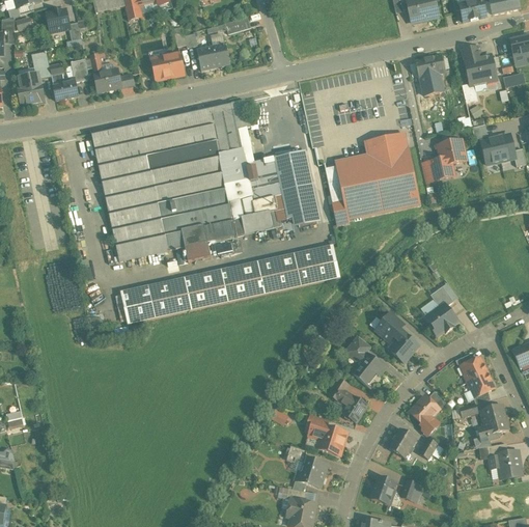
[(93,0),(96,11),(126,5),(123,0),(93,0)]
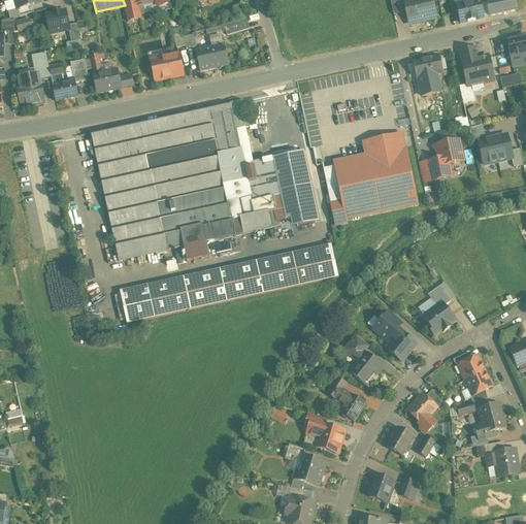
[(124,0),(128,19),(141,15),(138,0),(124,0)]
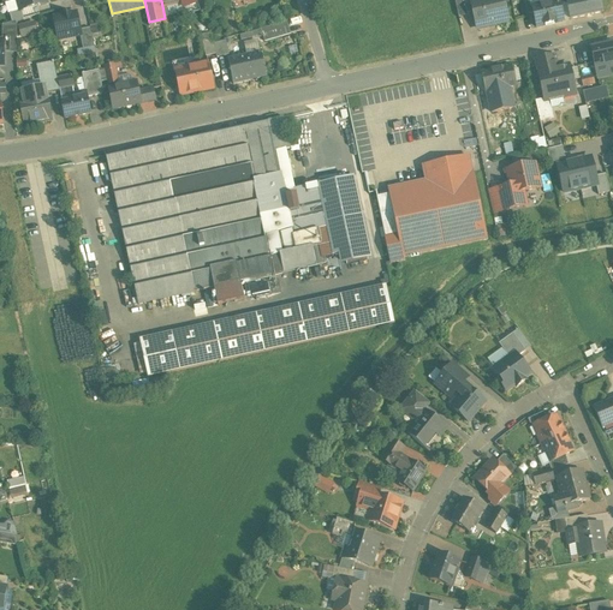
[(505,17),(501,0),(453,0),(457,13),(471,10),(475,24),(505,17)]
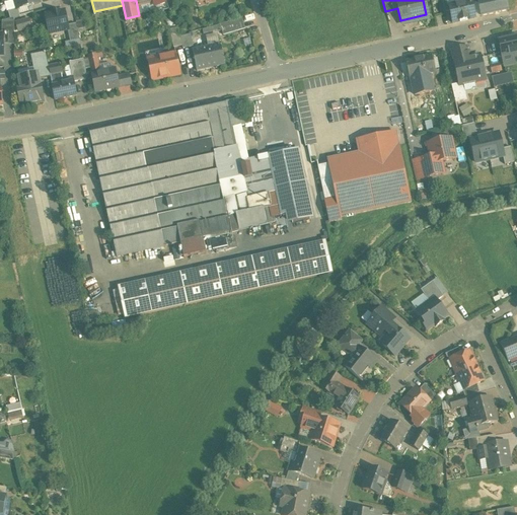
[(447,2),(451,19),(472,14),(470,1),(472,0),(459,0),(450,1),(447,2)]
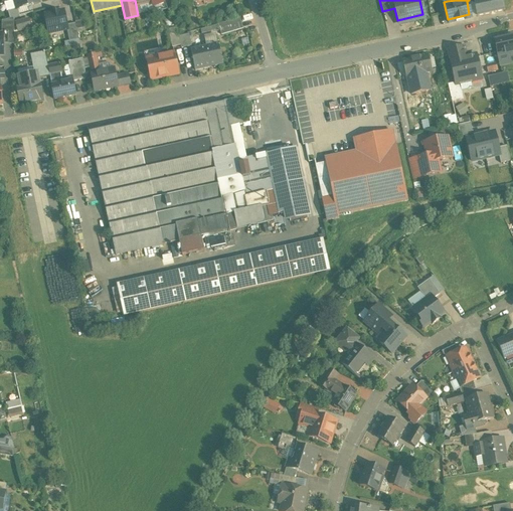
[(472,0),(475,13),(502,7),(500,0),(472,0)]
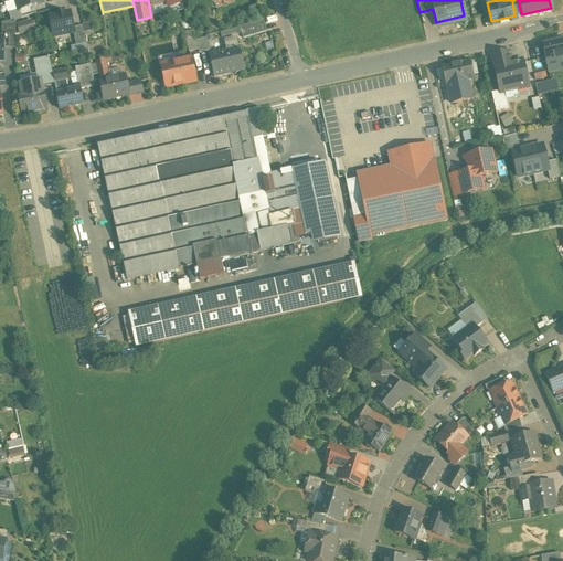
[(9,17),(20,13),(18,7),(17,7),(17,6),(7,9),(9,17)]
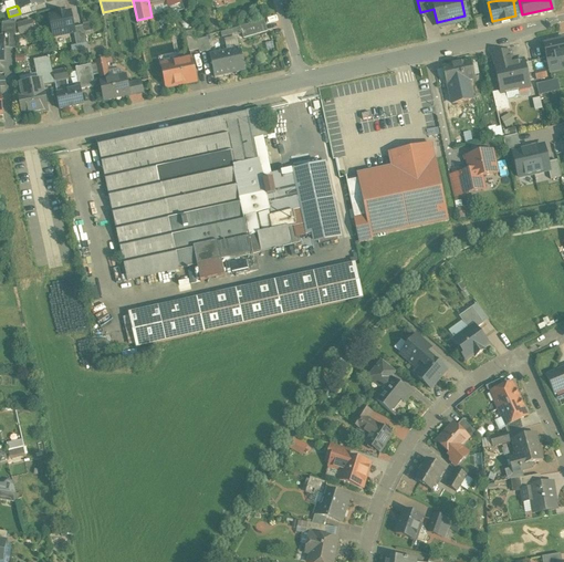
[(51,34),(73,30),(76,42),(86,40),(83,23),(73,25),(70,11),(48,16),(51,34)]
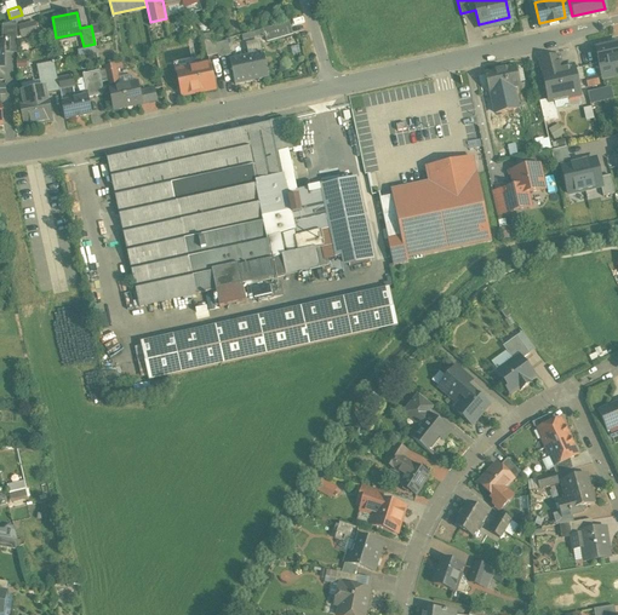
[(32,19),(17,23),(19,33),(34,28),(32,19)]
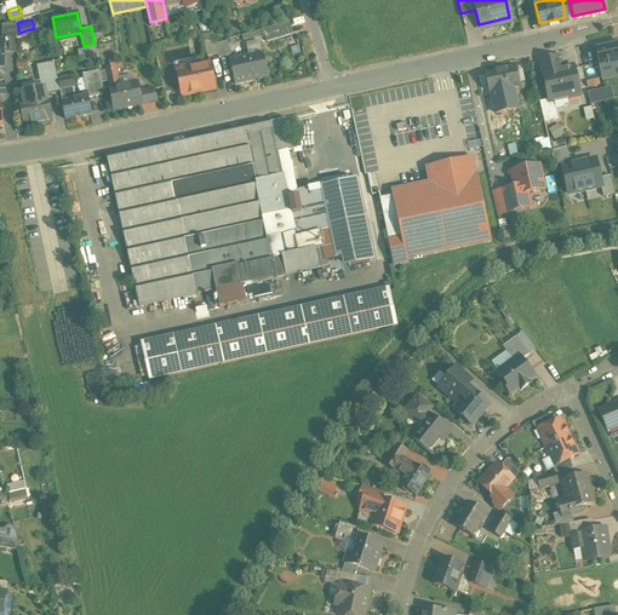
[(205,38),(209,53),(218,51),(215,36),(205,38)]
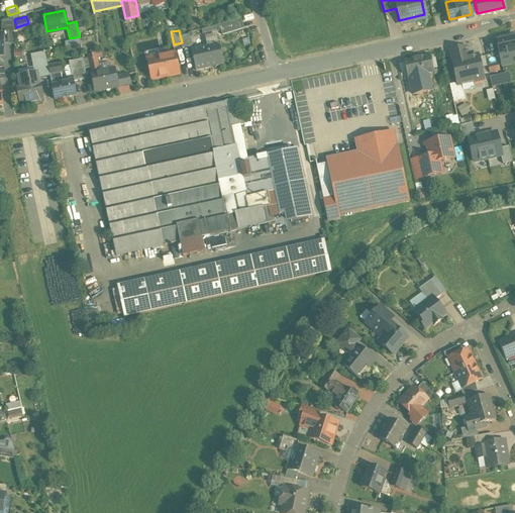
[(514,32),(496,37),(501,56),(514,52),(514,32)]
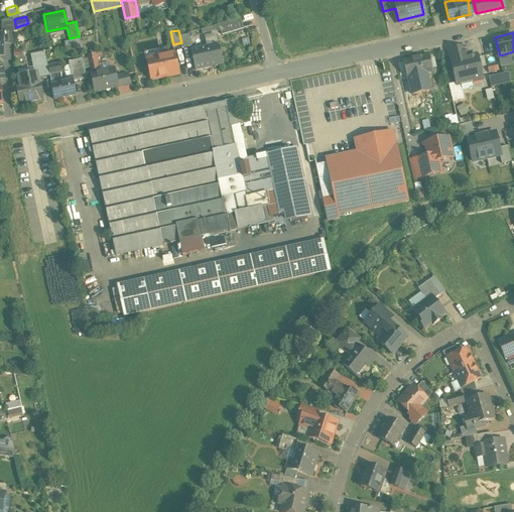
[(191,47),(197,68),(224,61),(220,41),(191,47)]
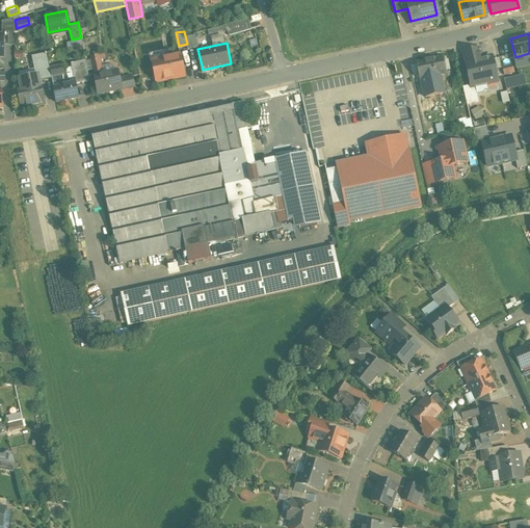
[(462,52),(471,85),(500,79),(495,58),(481,61),(478,48),(462,52)]
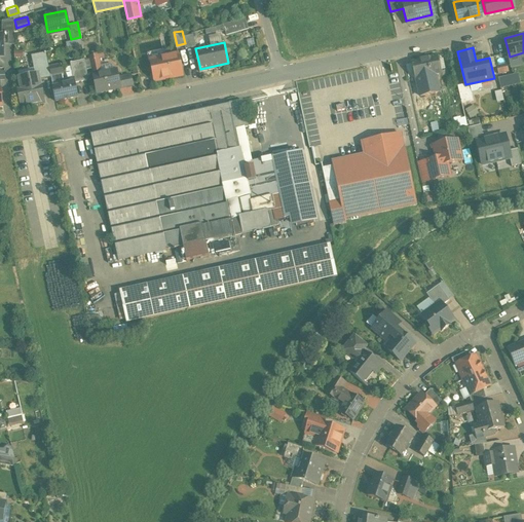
[(51,75),(46,49),(32,52),(36,73),(39,73),(40,77),(51,75)]
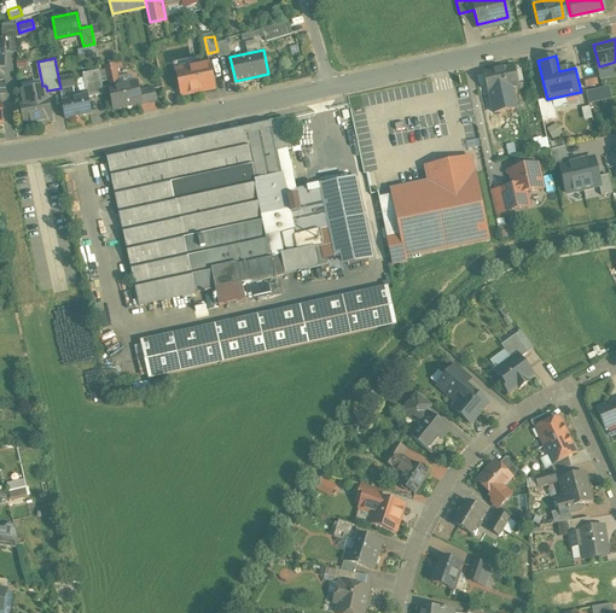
[(176,68),(182,93),(215,86),(210,60),(176,68)]
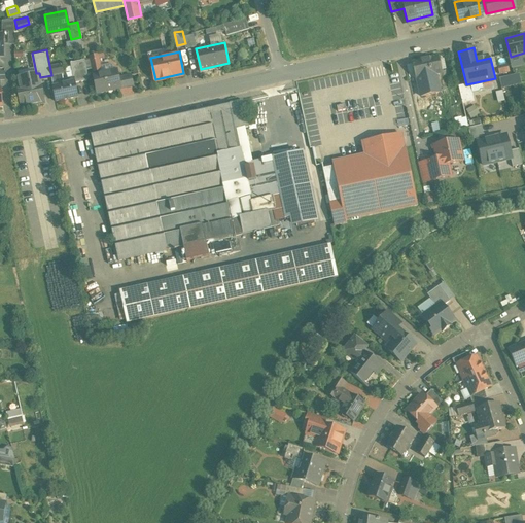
[(440,57),(415,62),(423,101),(435,98),(431,77),(444,74),(440,57)]
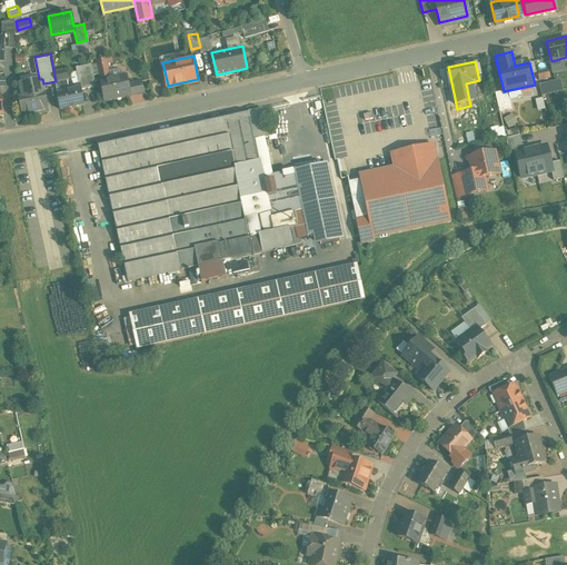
[(77,66),(80,82),(81,87),(97,83),(92,62),(77,66)]
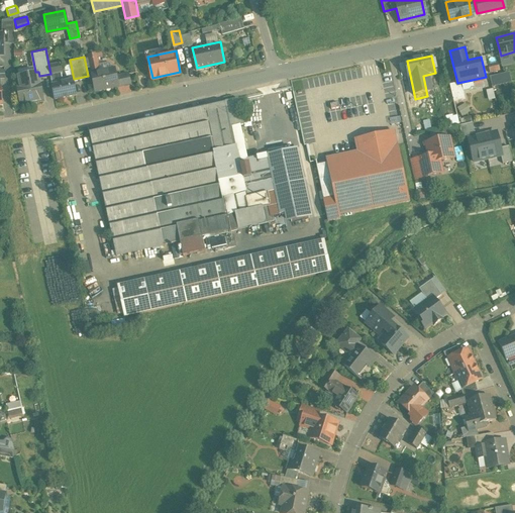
[(49,64),(50,73),(62,71),(63,70),(61,61),(61,62),(49,64)]
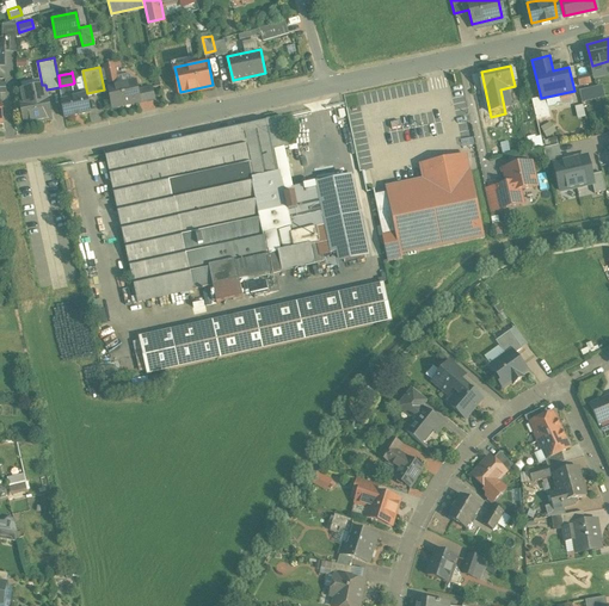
[(109,85),(114,105),(141,99),(136,79),(109,85)]
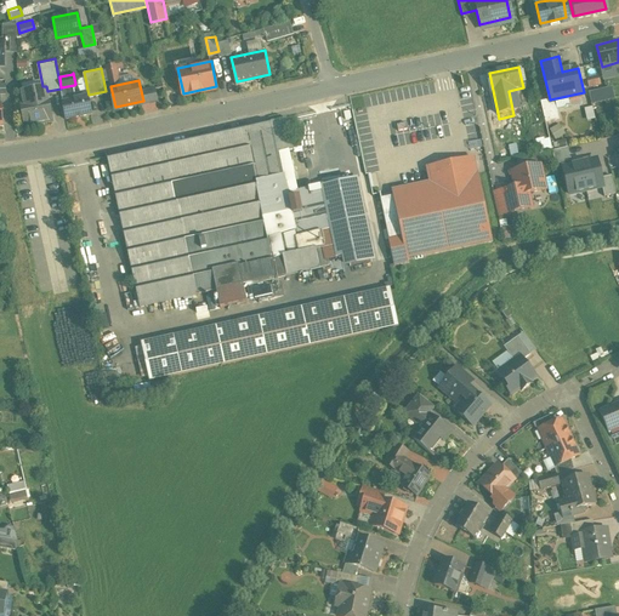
[(61,87),(63,98),(77,96),(74,85),(61,87)]
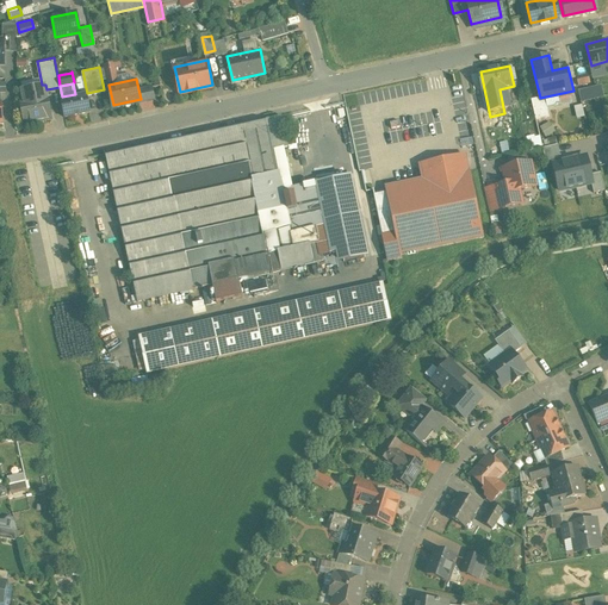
[(24,111),(26,122),(51,117),(47,89),(45,85),(42,85),(33,86),(35,91),(24,93),(28,110),(24,111)]
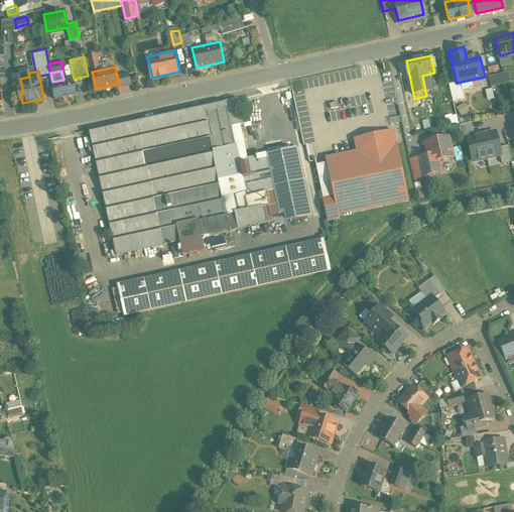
[(52,82),(55,98),(77,93),(74,79),(73,75),(67,76),(67,79),(63,80),(52,82)]
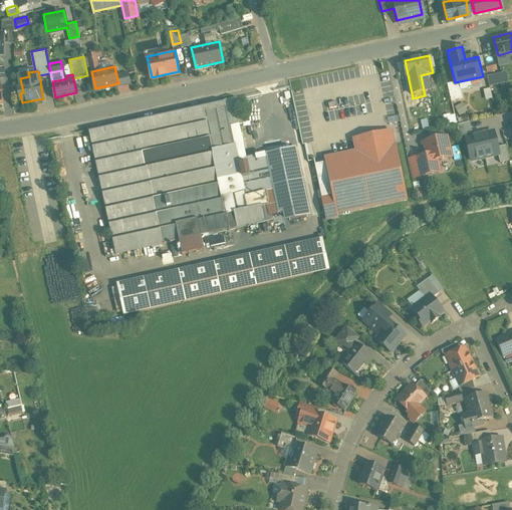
[(237,95),(88,128),(116,252),(180,238),(183,252),(205,248),(202,233),(272,218),(271,213),(308,205),(295,145),(238,158),(231,124),(243,121),(237,95)]
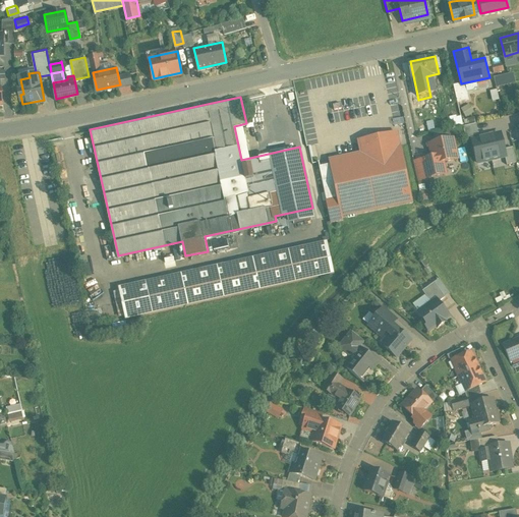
[(487,157),(503,154),(498,127),(481,130),(487,157)]
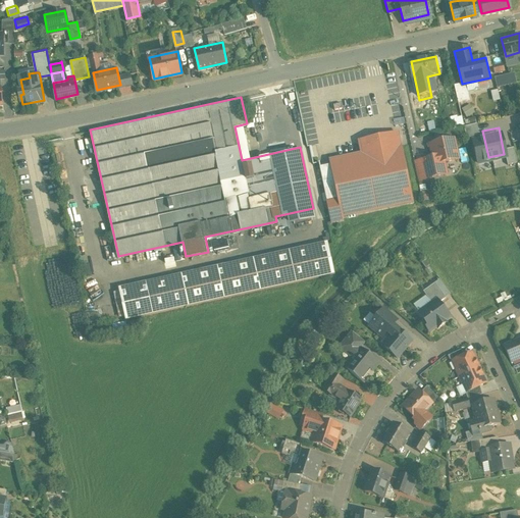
[(359,150),(327,157),(336,199),(325,202),(329,219),(341,217),(341,214),(411,199),(399,142),(397,133),(387,135),(386,131),(357,138),(359,150)]
